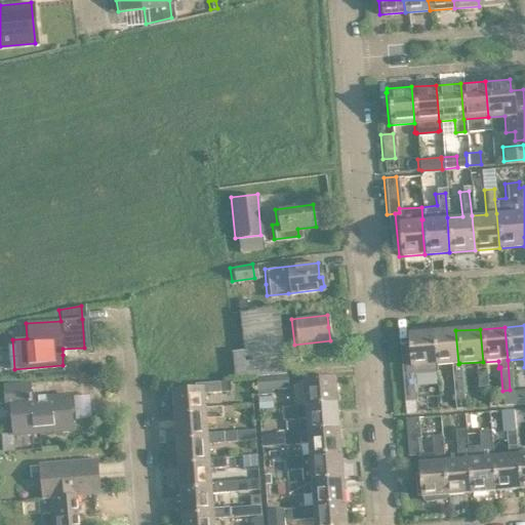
[(434,365),(450,364),(453,408),(462,407),(459,363),(458,364),(455,330),(431,332),(434,365)]
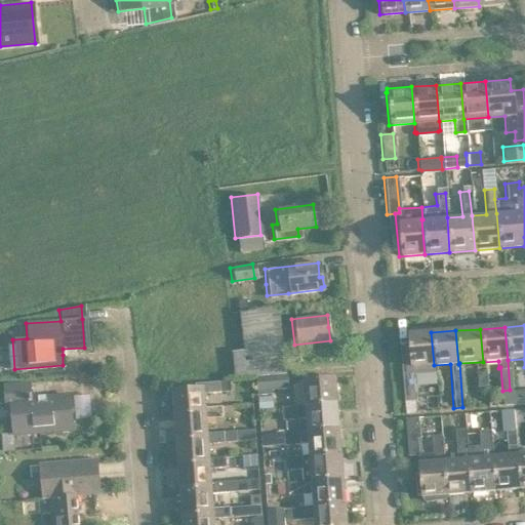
[(433,365),(434,365),(431,332),(406,334),(406,347),(397,348),(400,401),(413,400),(411,372),(433,371),(433,365)]
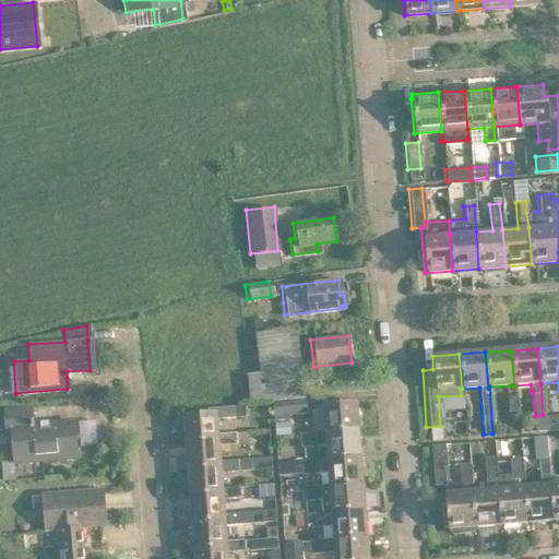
[(91,387),(79,388),(80,396),(92,395),(91,387)]
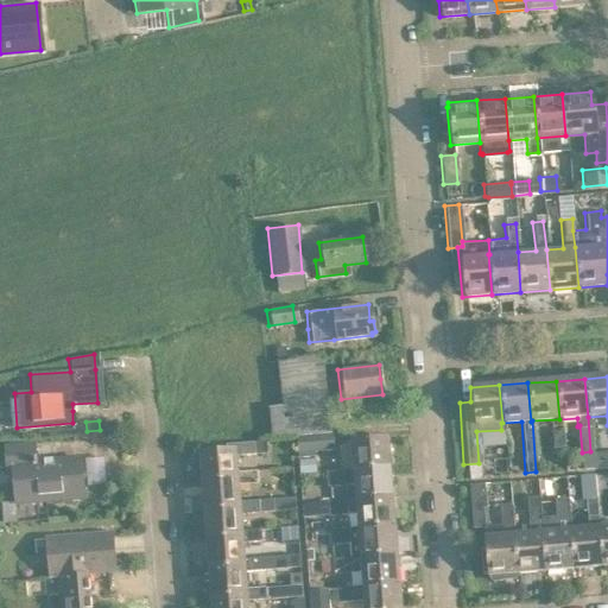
[(562,426),(550,428),(551,445),(562,444),(563,444),(562,426)]
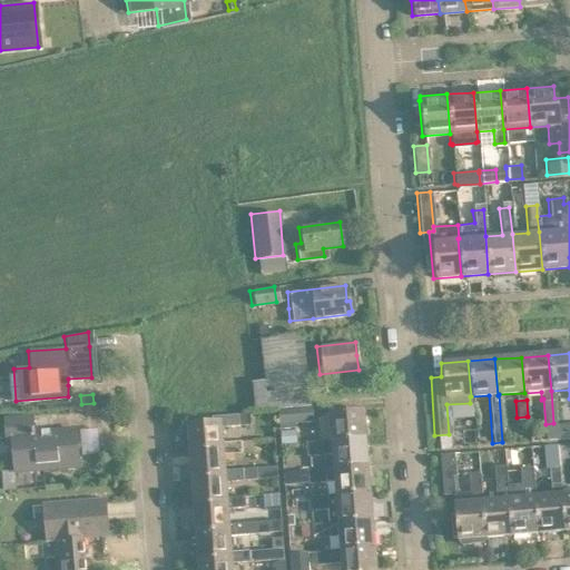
[(292,423),(310,421),(308,404),(274,409),(276,429),(292,426),(292,423)]
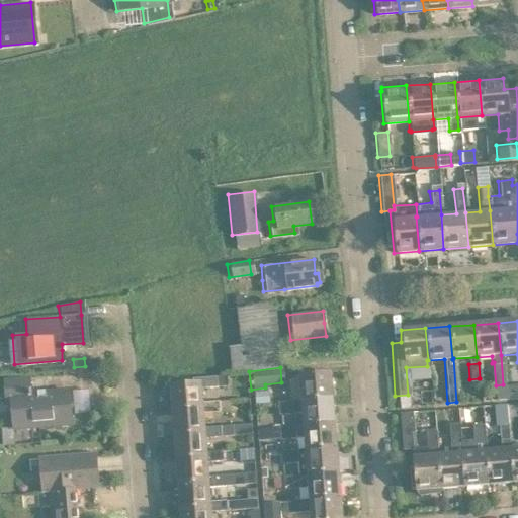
[(298,400),(329,397),(327,371),(296,373),(298,399),(298,400)]
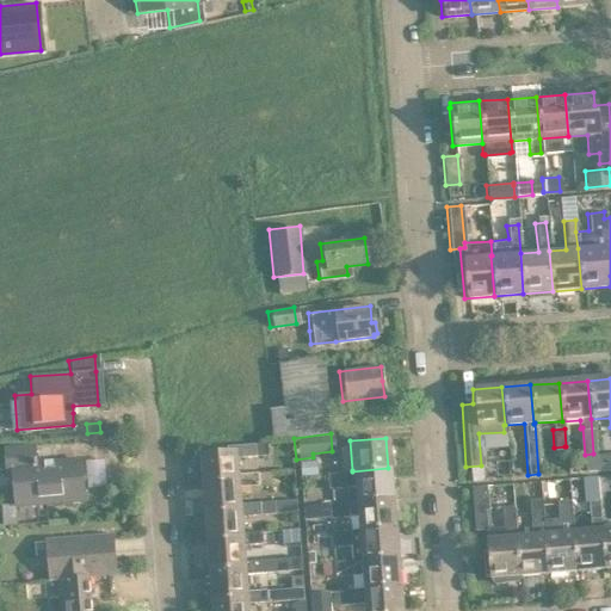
[(32,440),(1,444),(4,470),(10,469),(11,485),(13,503),(13,505),(32,503),(82,498),(81,479),(79,460),(49,462),(49,461),(41,462),(41,457),(35,457),(32,440)]
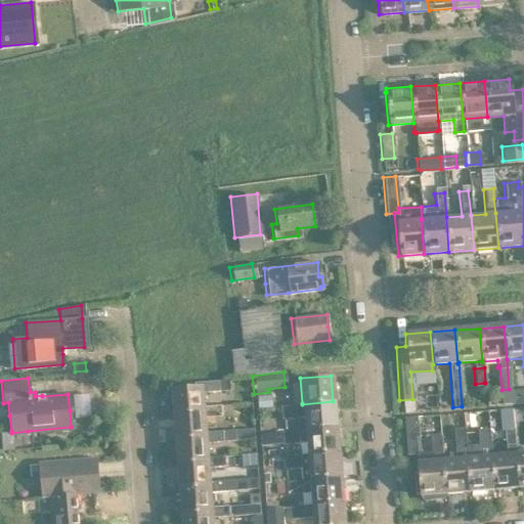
[(170,390),(172,415),(218,411),(218,406),(201,407),(200,392),(217,391),(217,390),(227,389),(226,380),(191,383),(191,388),(170,390)]
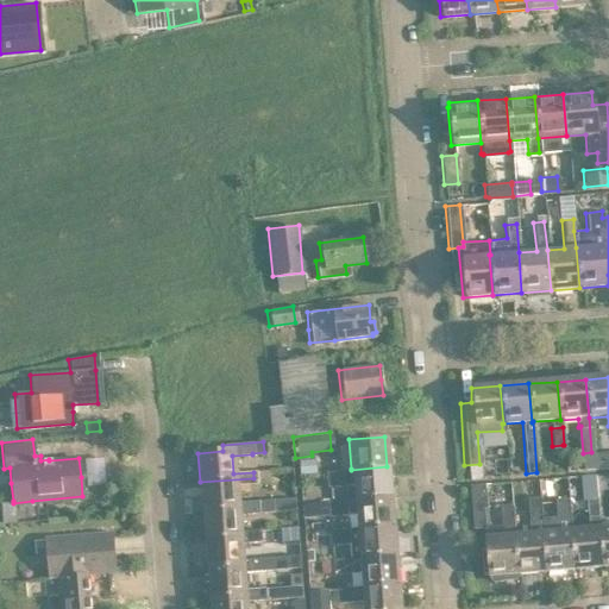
[(592,468),(608,465),(608,451),(591,452),(592,468)]
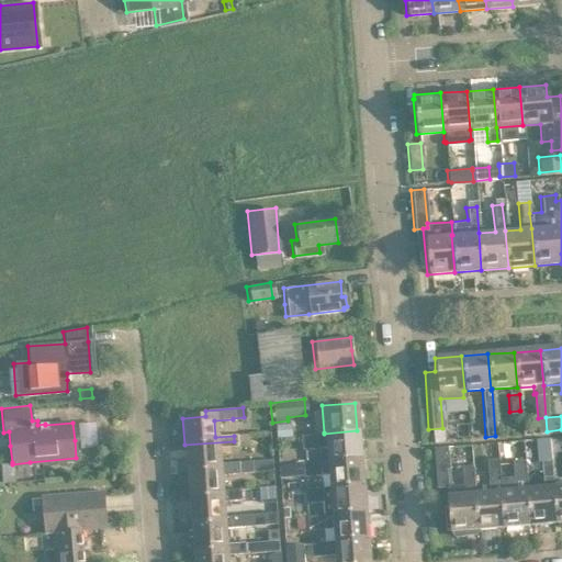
[(538,418),(535,418),(536,433),(547,431),(546,417),(538,418)]
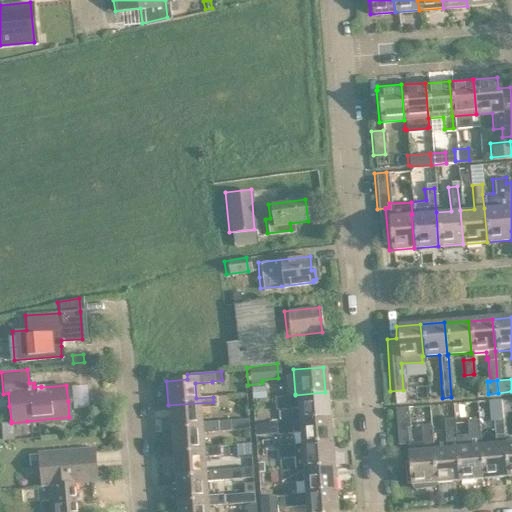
[(249,386),(250,398),(264,397),(263,385),(249,386)]
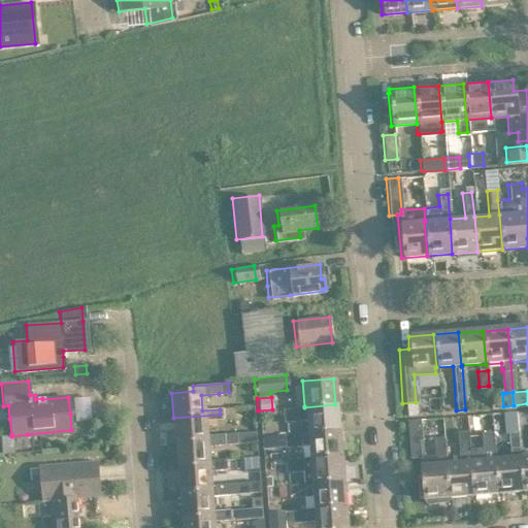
[(306,432),(337,430),(335,404),(304,407),(304,406),(282,408),(283,421),(305,420),(306,432)]
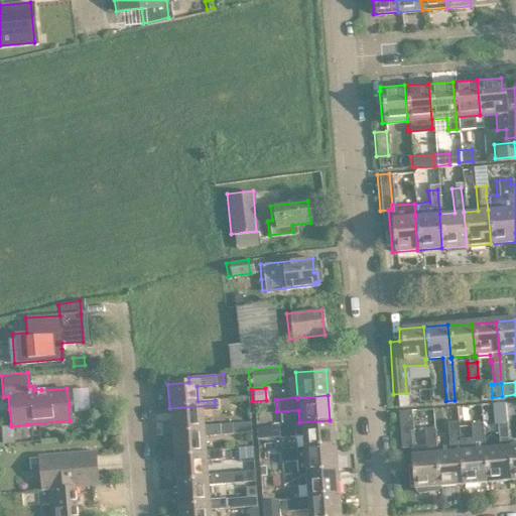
[(169,408),(170,432),(201,430),(200,424),(199,411),(237,408),(236,398),(215,400),(215,405),(169,408)]
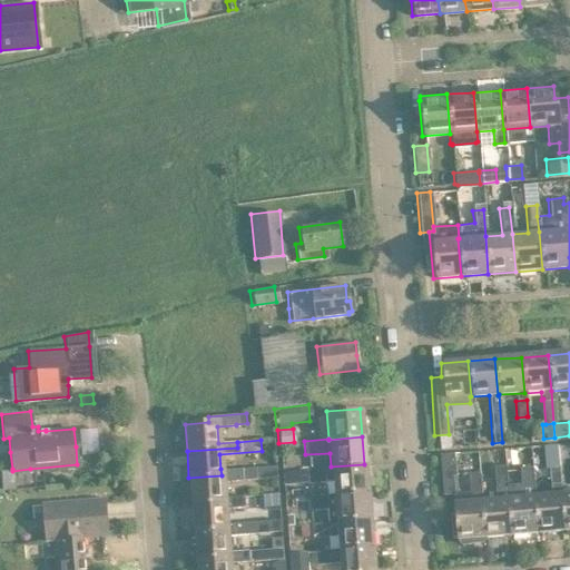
[(482,538),(480,502),(479,502),(477,474),(465,474),(467,493),(453,494),(450,454),(436,455),(440,495),(451,494),(455,540),(482,538)]
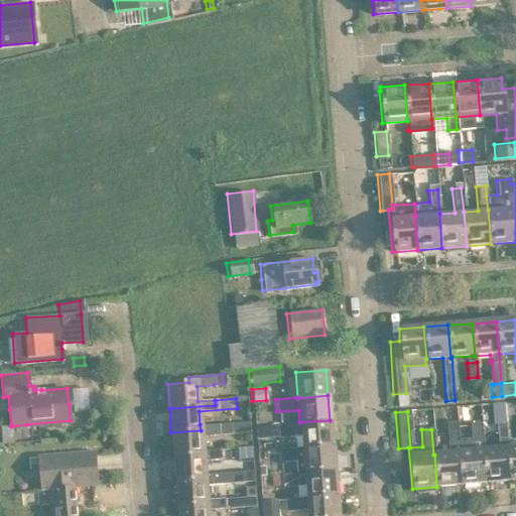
[(301,447),(332,444),(330,420),(299,422),(277,424),(278,436),(300,435),(301,446),(301,447)]
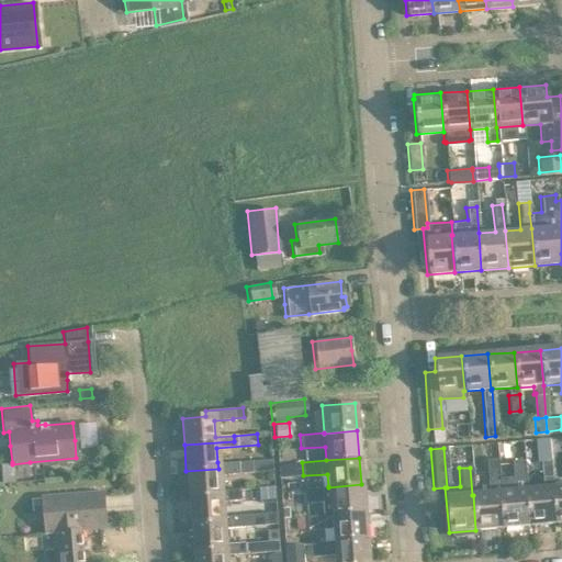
[(526,491),(528,526),(554,524),(552,489),(551,489),(549,459),(539,460),(542,489),(526,491)]
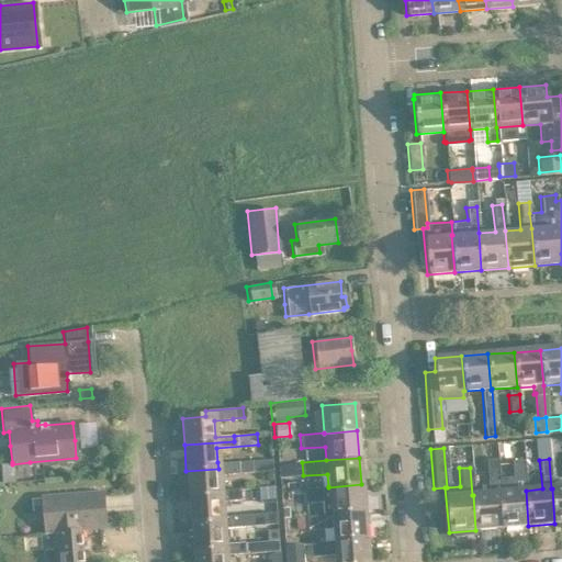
[(250,460),(217,462),(218,469),(218,474),(251,472),(250,467),(250,460)]
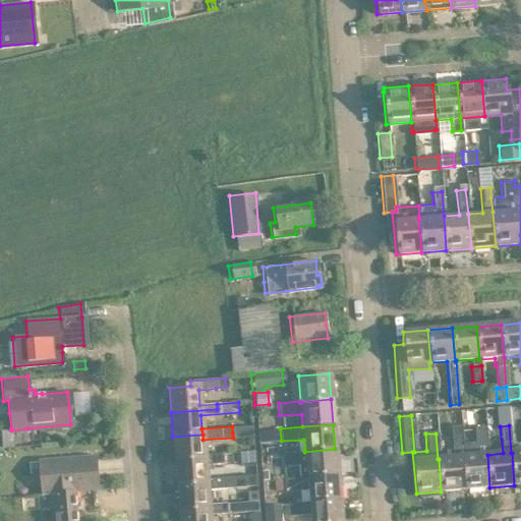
[(463,457),(465,489),(489,487),(487,455),(485,428),(475,429),(478,455),(463,457)]
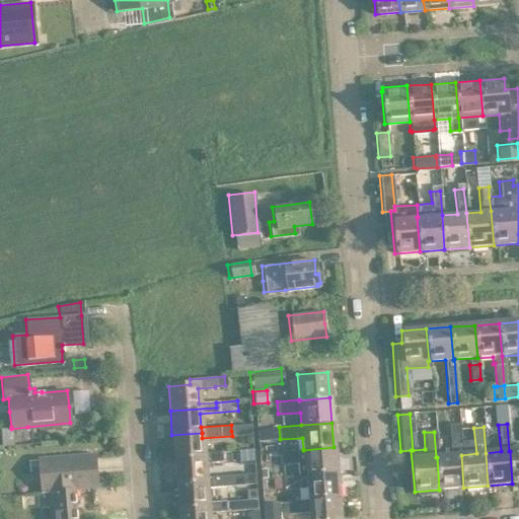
[(451,456),(437,457),(439,490),(463,488),(461,455),(460,455),(459,428),(449,430),(451,456)]
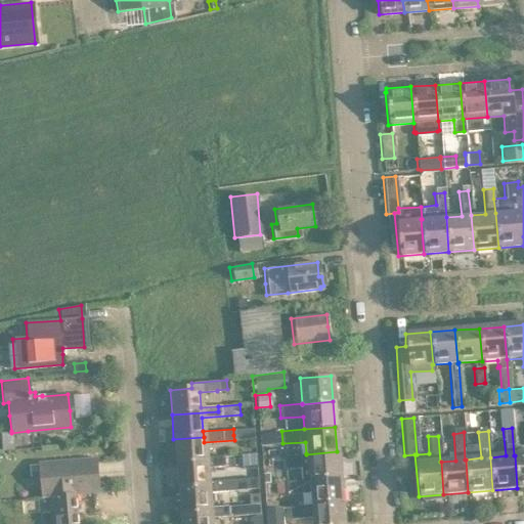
[(173,439),(175,464),(222,461),(222,456),(205,457),(204,442),(204,437),(173,439)]
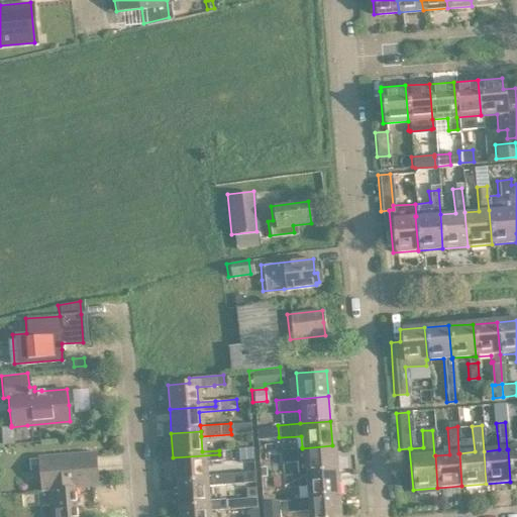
[(303,459),(304,473),(334,471),(332,445),(302,448),(302,447),(280,449),(281,461),(303,459)]
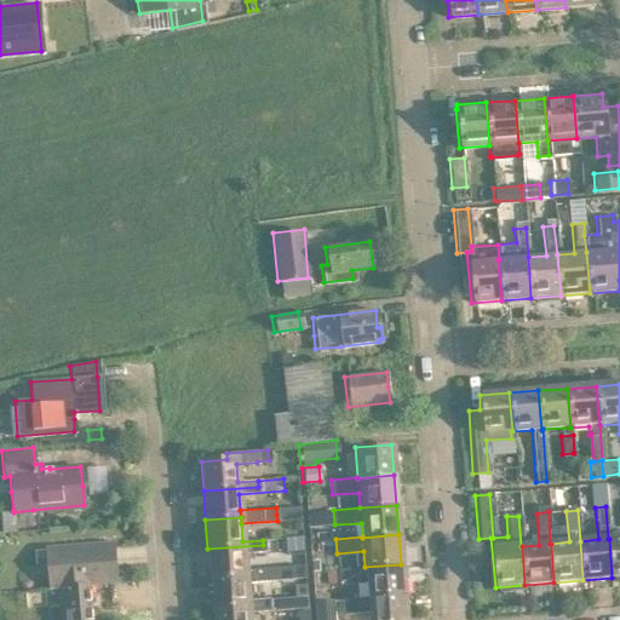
[(299,537),(281,539),(282,555),(300,554),(299,537)]
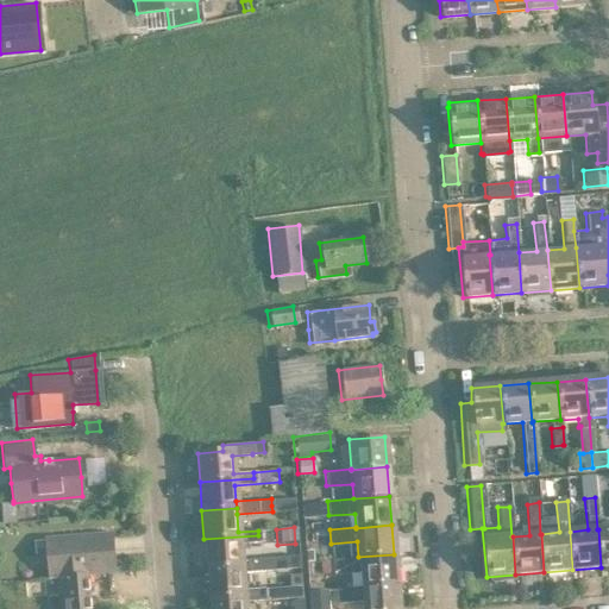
[(608,527),(598,529),(601,567),(608,566),(608,527)]
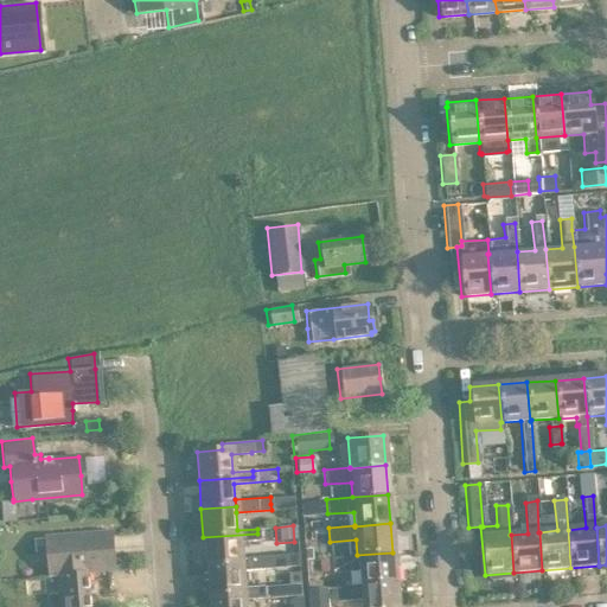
[(45,574),(56,573),(85,570),(112,569),(109,532),(43,537),(45,574)]
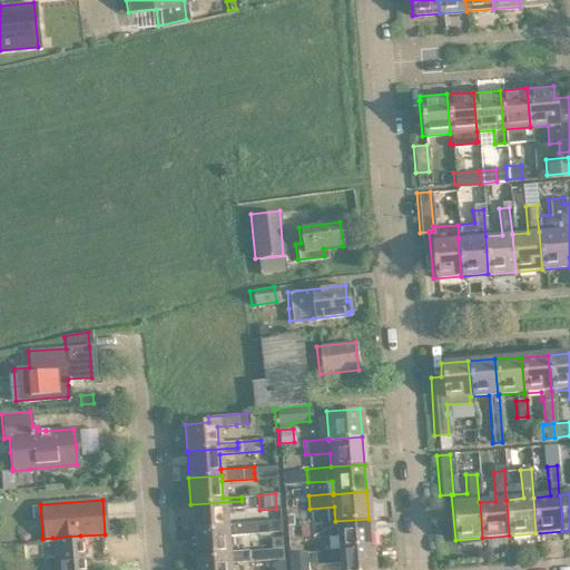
[(190,504),(193,532),(244,528),(243,522),(225,523),(224,509),(243,507),(242,501),(190,504)]
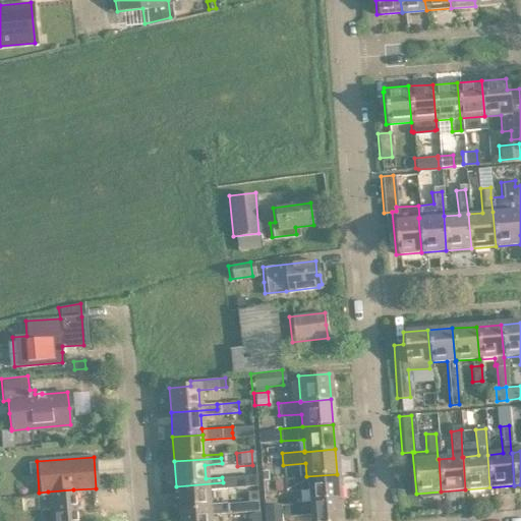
[(222,477),(223,482),(176,486),(178,511),(225,507),(224,503),(209,504),(207,488),(223,487),(254,484),(254,474),(222,477)]
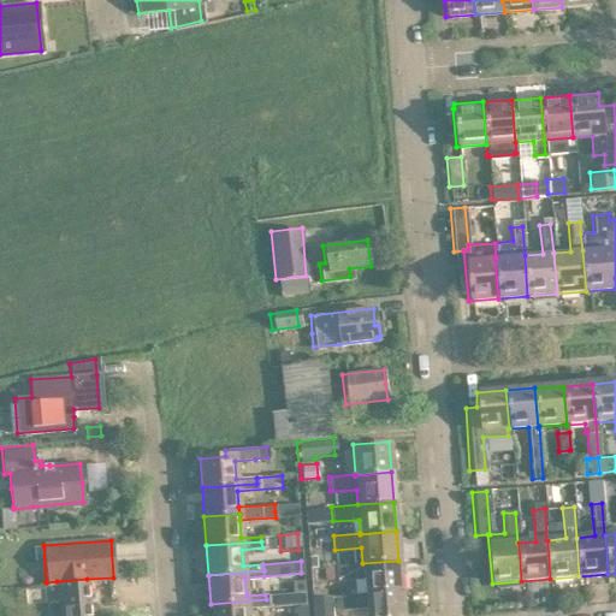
[(363,578),(365,593),(401,590),(398,561),(362,563),(335,566),(336,580),(363,578)]
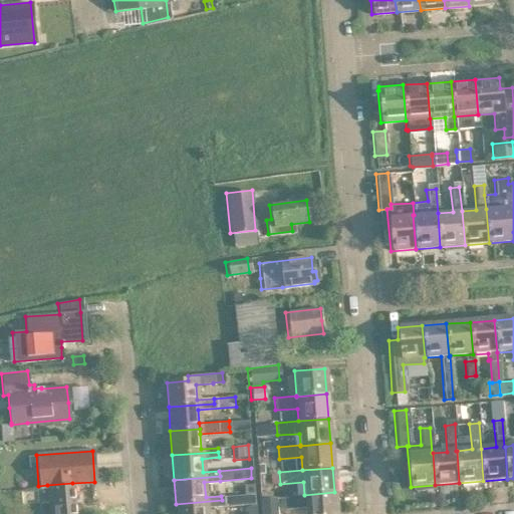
[(73,513),(72,483),(47,485),(48,501),(40,501),(40,513),(73,513)]
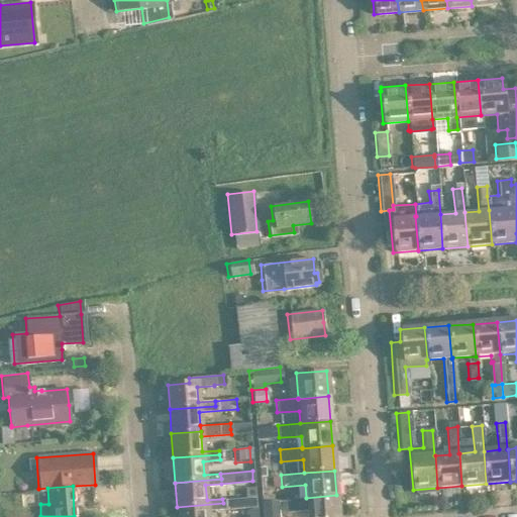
[(252,487),(243,487),(244,498),(253,497),(252,487)]
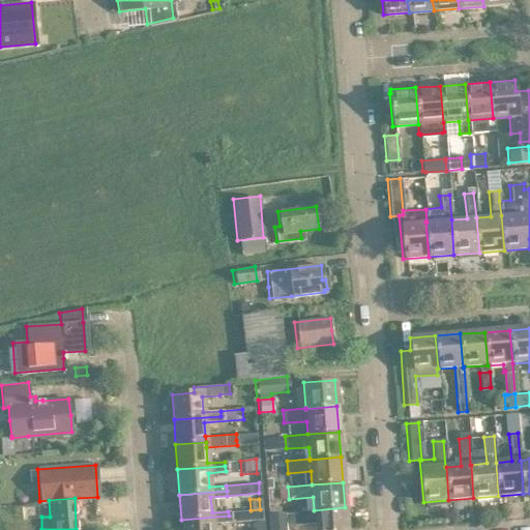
[(314,510),(296,511),(297,522),(315,521),(316,529),(347,529),(345,507),(314,510)]
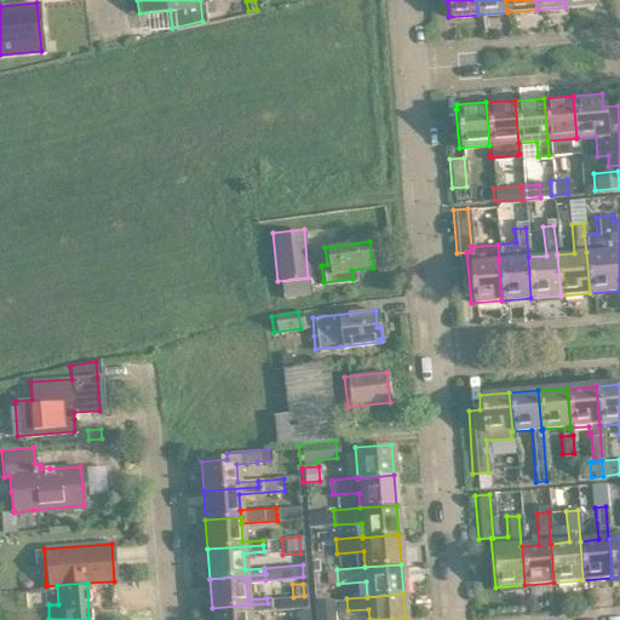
[(268,603),(212,608),(212,619),(248,619),(248,612),(268,610),(308,606),(306,596),(304,596),(293,597),(267,598),(268,603)]
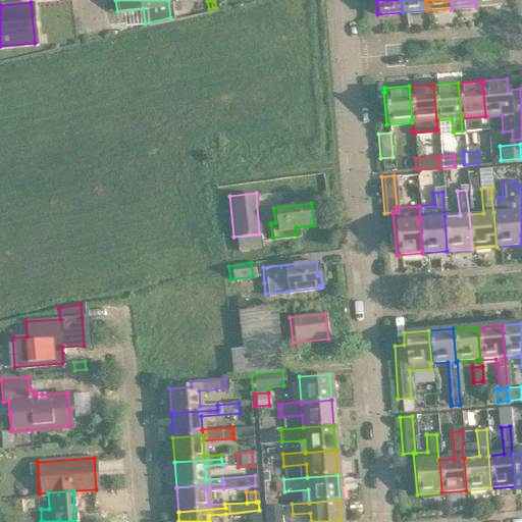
[(262,507),(263,521),(279,521),(278,505),(274,506),(263,507),(262,507)]
